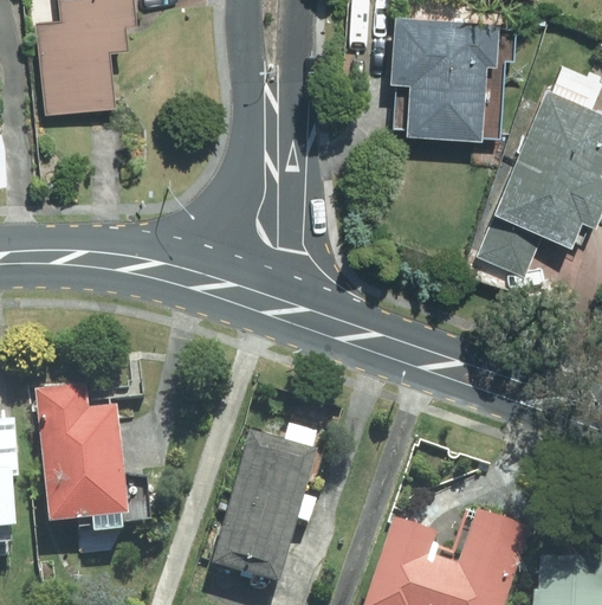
[(47,116),(115,109),(109,52),(127,51),(124,27),(134,27),(130,0),(59,0),(62,21),(38,24),(47,116)]
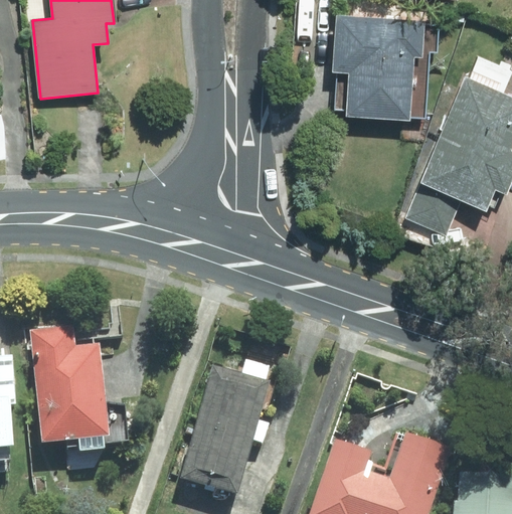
[(465,11),(449,8),(447,20),(463,23),(465,11)]
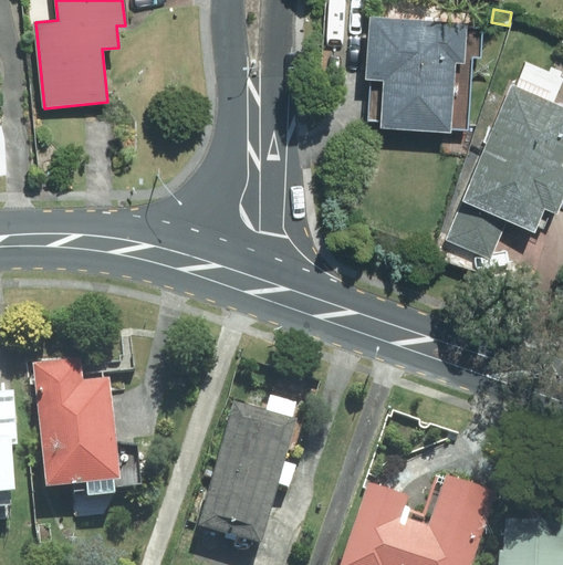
[(478,56),(480,28),(461,27),(461,21),(364,14),(360,77),(377,79),(375,127),(446,132),(446,128),(465,131),(469,56),(478,56)]
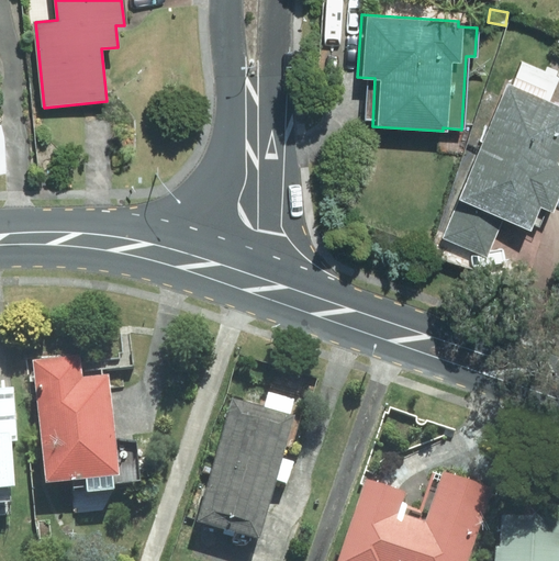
[(548,212),(558,188),(558,165),(556,164),(558,157),(558,107),(506,83),(456,199),(459,201),(443,238),(487,258),(503,221),(525,231),(536,206),(548,212)]
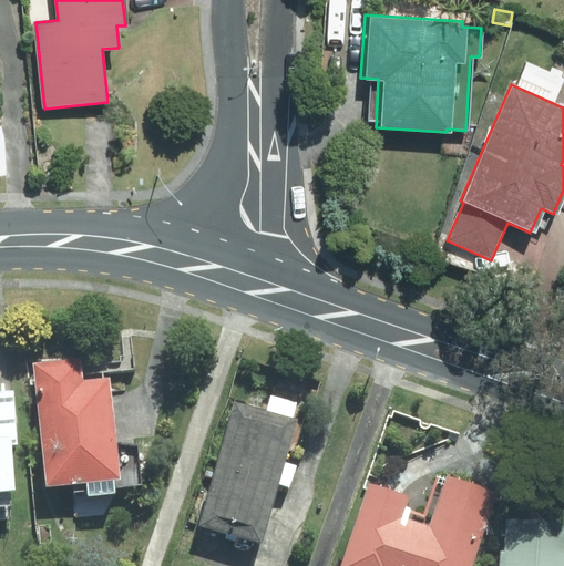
[(43,489),(119,481),(109,380),(84,382),(82,362),(32,367),(43,489)]
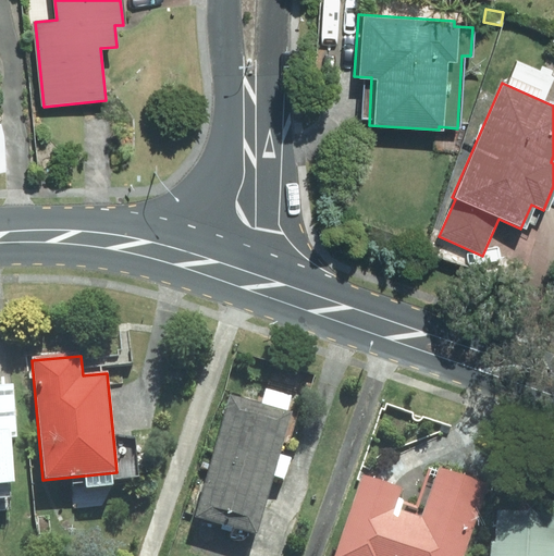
[(17,437),(16,390),(0,388),(0,483),(9,484),(8,439),(17,437)]
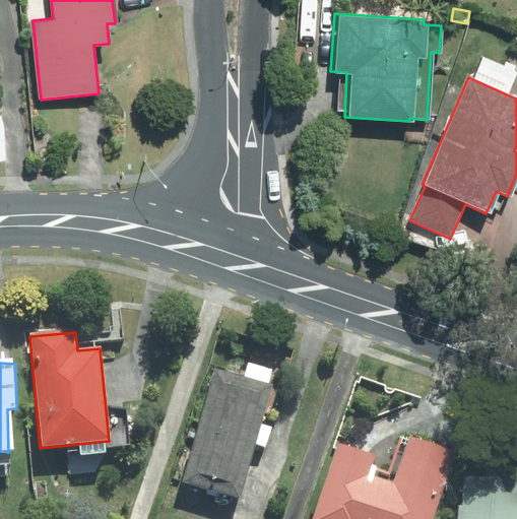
[(271,388),(215,371),(179,484),(235,502),(271,388)]
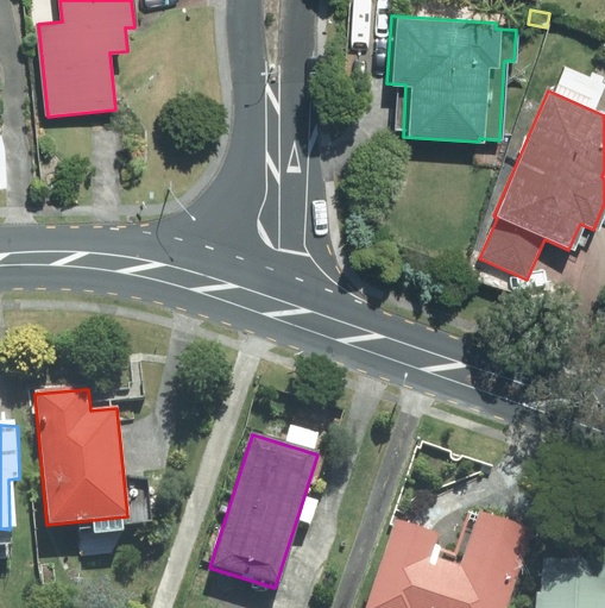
[(505,607),(533,532),(481,514),(461,570),(430,559),(438,539),(396,524),(365,607),(505,607)]
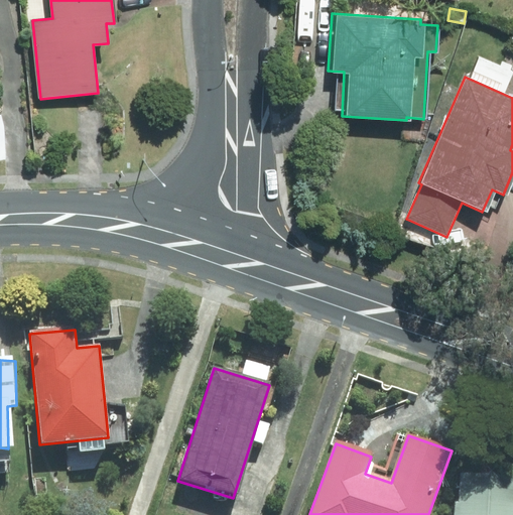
[(512,478),(461,474),(459,503),(455,502),(454,514),(512,514),(512,478)]
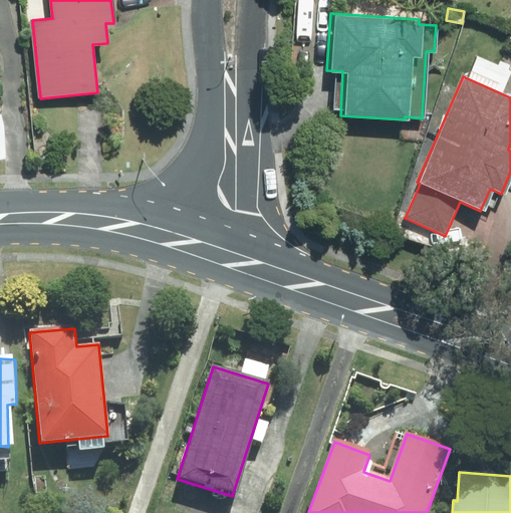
All buildings are outlined.
